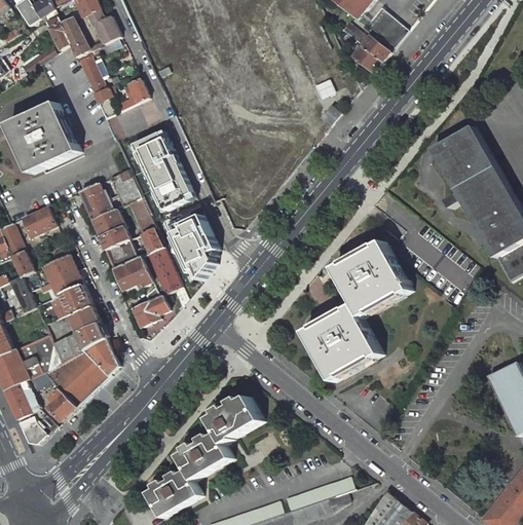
[(13,13),(4,0),(0,0),(0,8),(4,6),(10,15),(13,13)]
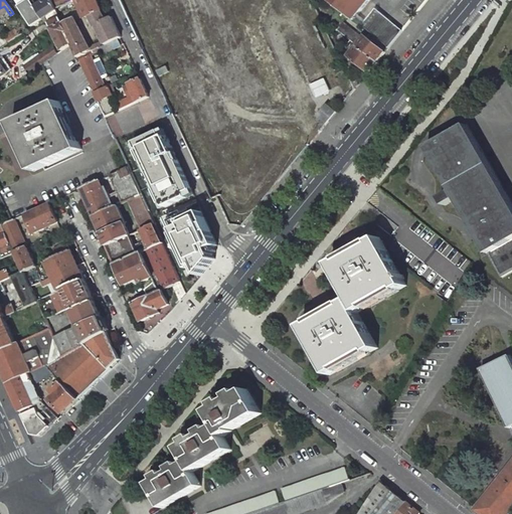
[(46,0),(41,3),(34,8),(40,18),(54,9),(53,7),(50,0),(46,0)]
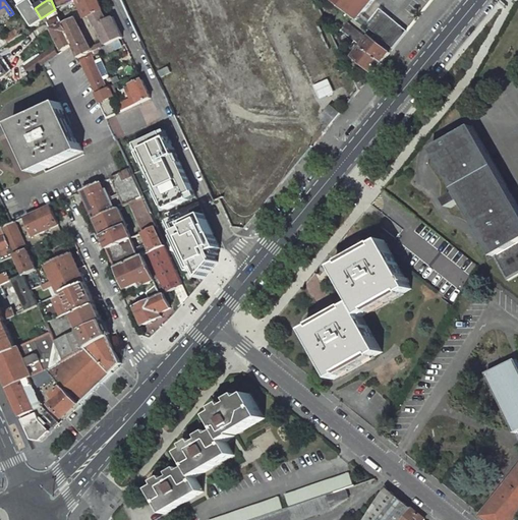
[(79,3),(85,17),(102,9),(98,0),(69,0),(66,1),(69,7),(79,3)]
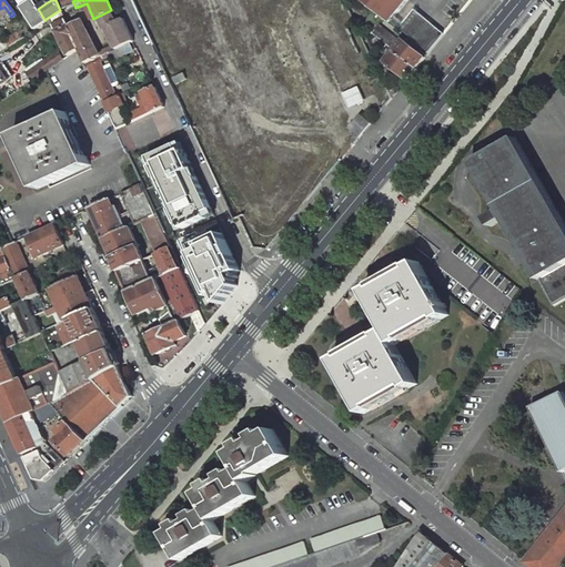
[(360,0),(387,21),(404,0),(360,0)]
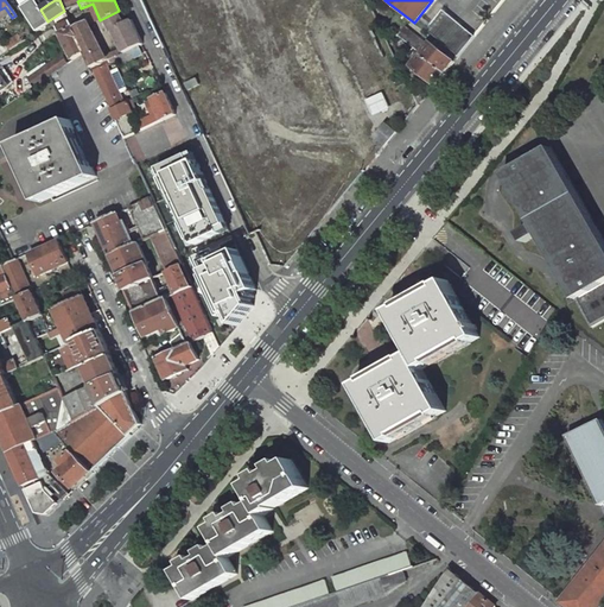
[(33,31),(48,21),(40,10),(25,18),(33,31)]
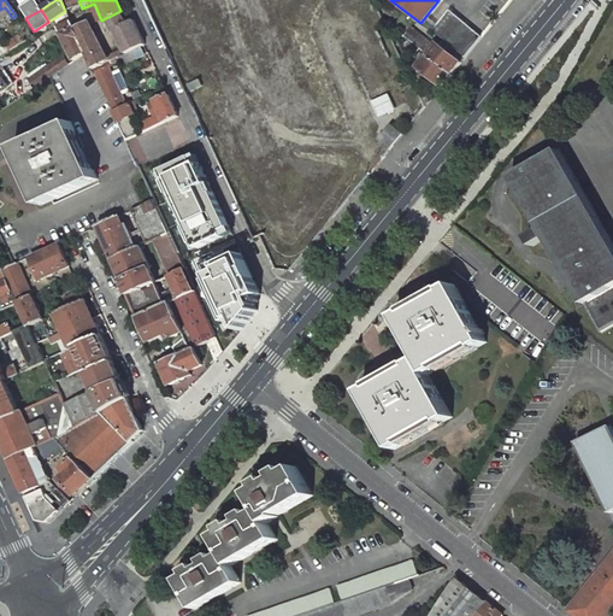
[(447,10),(430,30),(438,37),(463,57),(479,36),(447,10)]
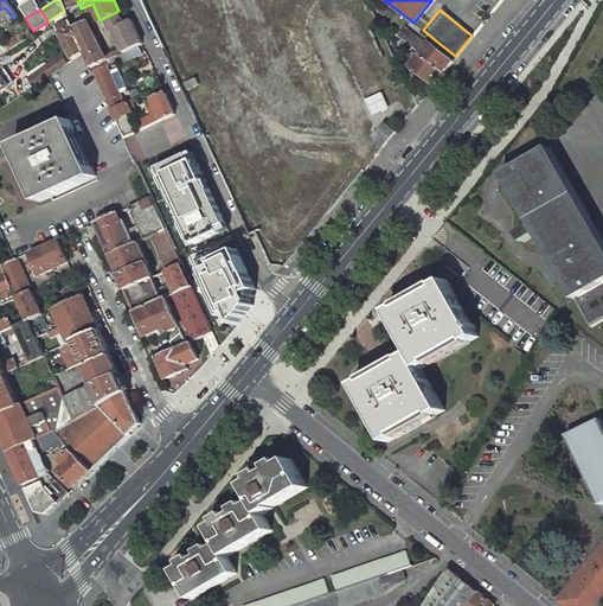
[(103,55),(90,31),(88,31),(82,21),(71,26),(64,11),(47,21),(50,25),(53,24),(70,58),(81,52),(88,67),(89,65),(115,53),(113,49),(103,55)]
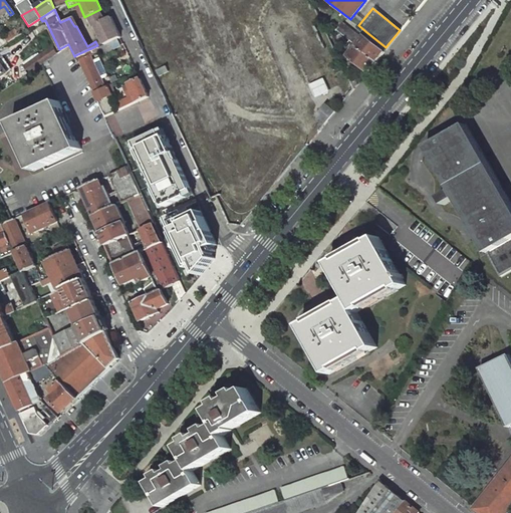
[(382,50),(362,35),(360,38),(328,13),(323,19),(339,32),(374,60),(382,50)]
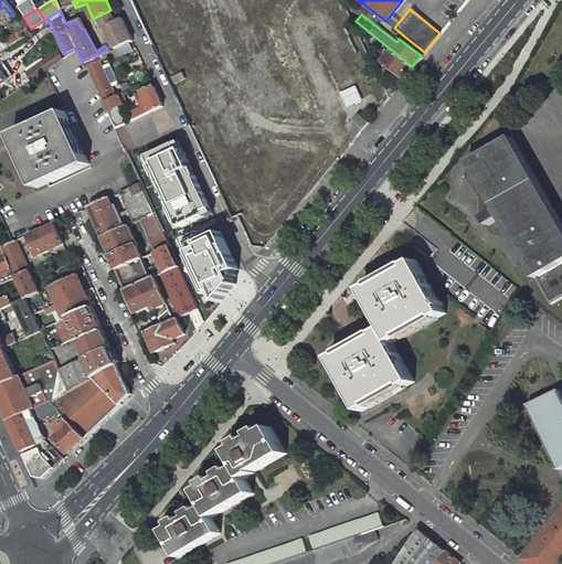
[(130,40),(122,19),(104,28),(113,48),(118,45),(130,40)]
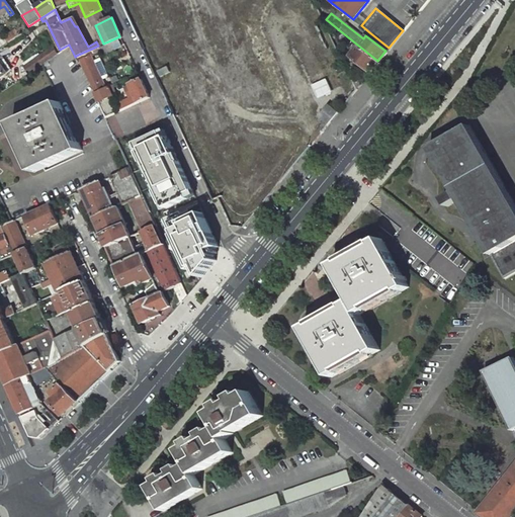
[(18,33),(14,28),(1,36),(6,42),(18,33)]
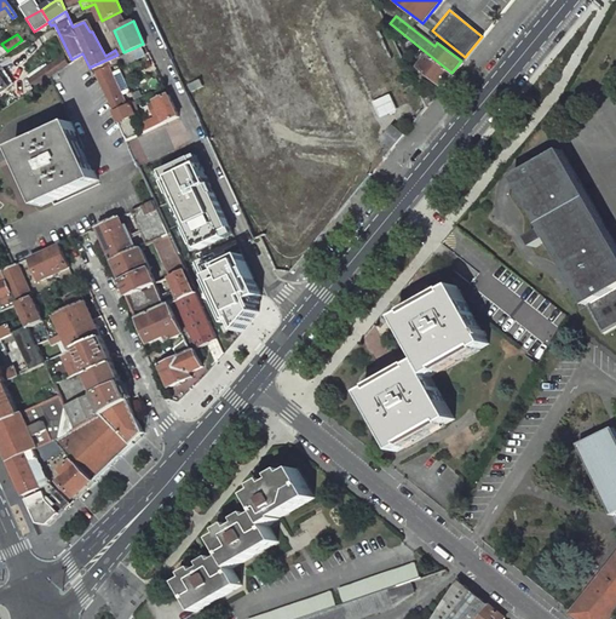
[(409,39),(406,44),(419,55),(419,53),(422,56),(419,59),(421,62),(418,67),(442,85),(452,73),(409,39)]
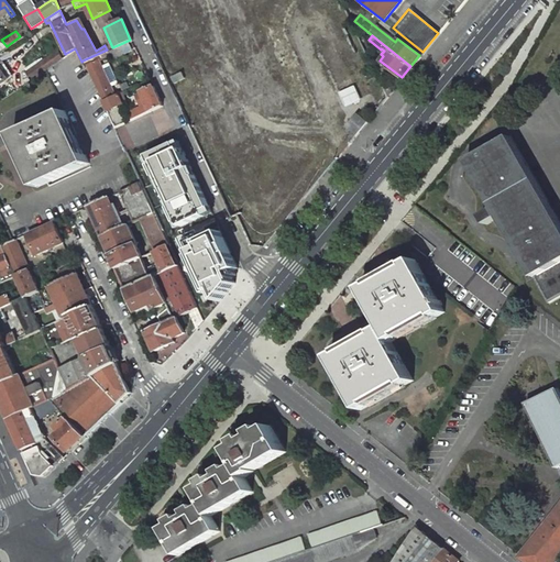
[(121,53),(118,45),(112,47),(107,50),(83,61),(101,100),(112,95),(99,58),(107,55),(109,58),(121,53)]
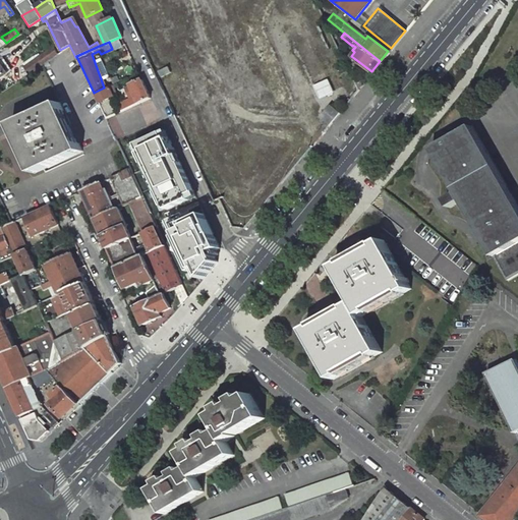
[(56,54),(52,46),(23,65),(27,73),(56,54)]
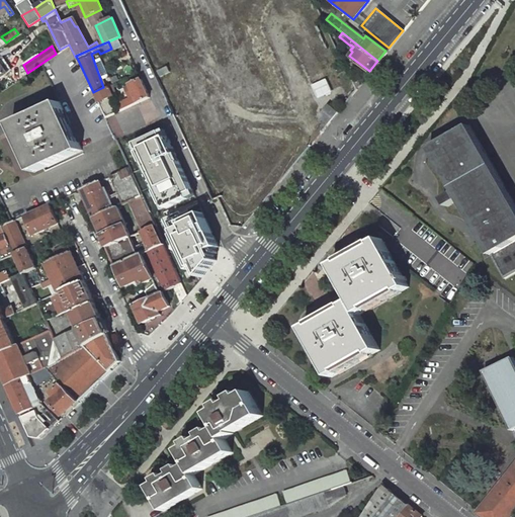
[(353,71),(347,74),(354,89),(360,82),(353,71)]
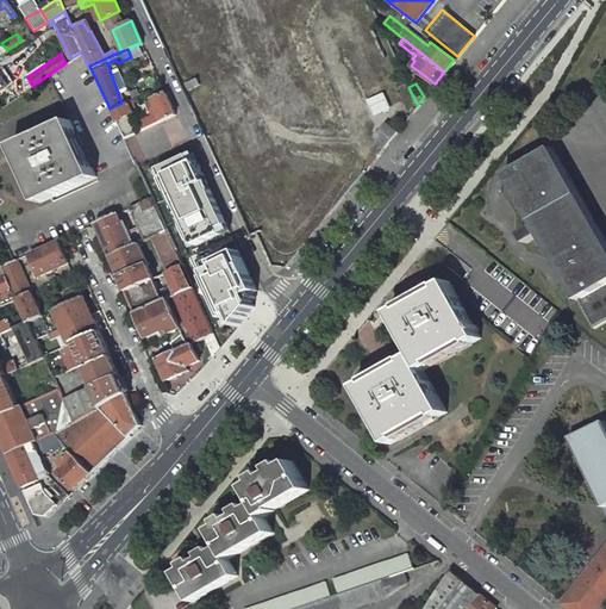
[(173,115),(163,92),(151,98),(157,113),(135,123),(130,111),(133,110),(129,100),(122,103),(110,109),(122,137),(173,115)]
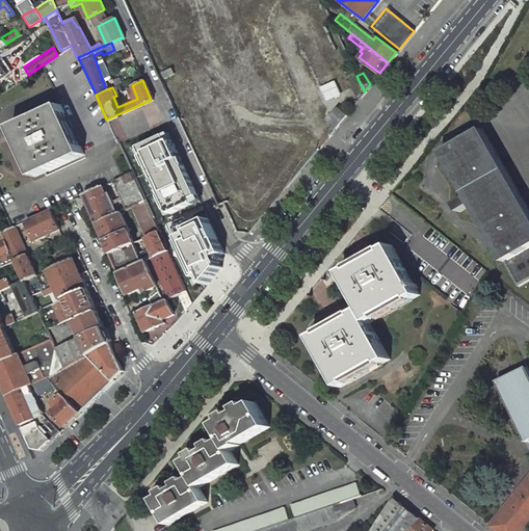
[(324,99),(339,93),(334,80),(319,86),(324,99)]
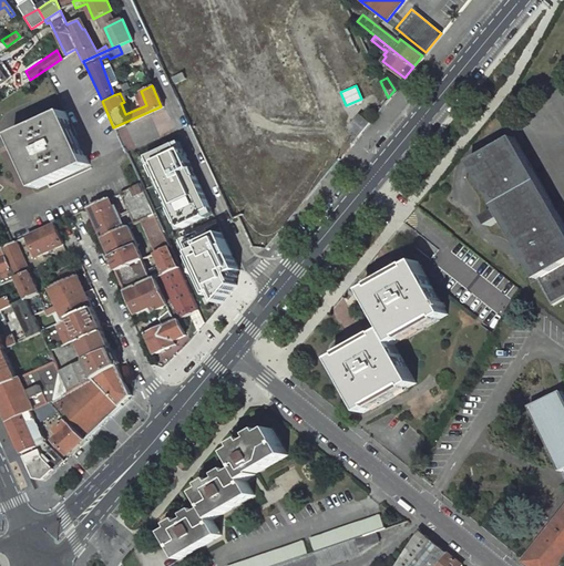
[(68,119),(63,111),(10,134),(34,187),(88,163),(83,154),(81,156),(64,121),(68,119)]
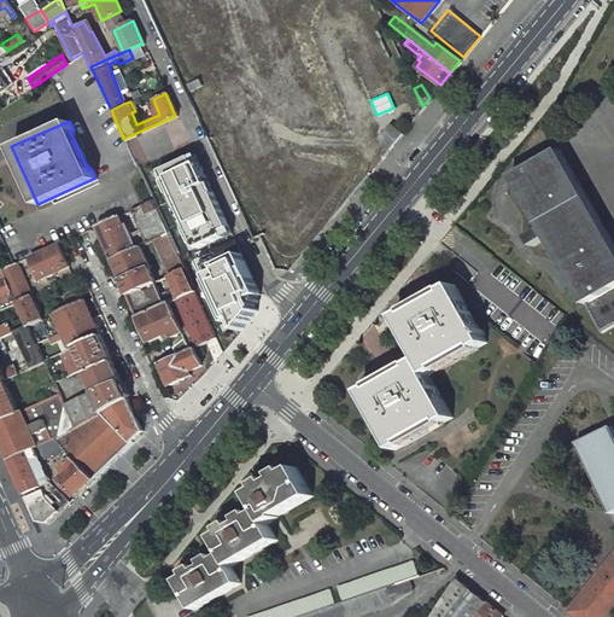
[(390,123),(378,138),(389,147),(401,133),(390,123)]
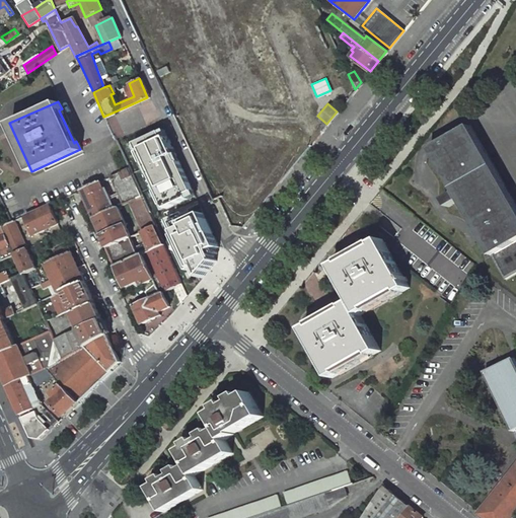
[(156,122),(116,140),(186,294),(218,255),(156,122)]
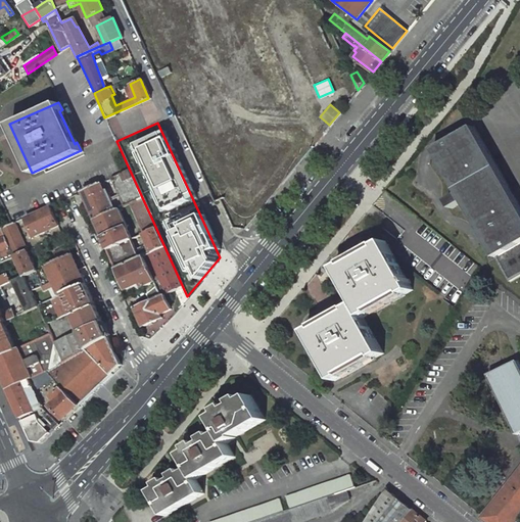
[(519,208),(472,126),(431,149),(457,193),(445,200),(448,206),(461,199),(508,280),(519,273),(519,208)]
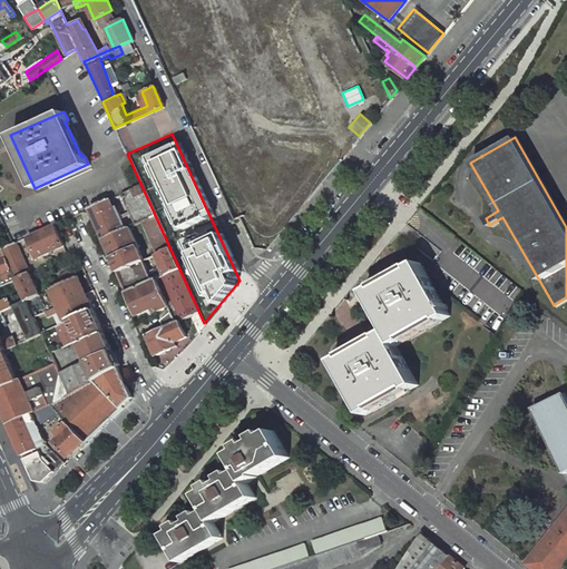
[(153,214),(140,184),(119,193),(134,223),(139,219),(153,214)]
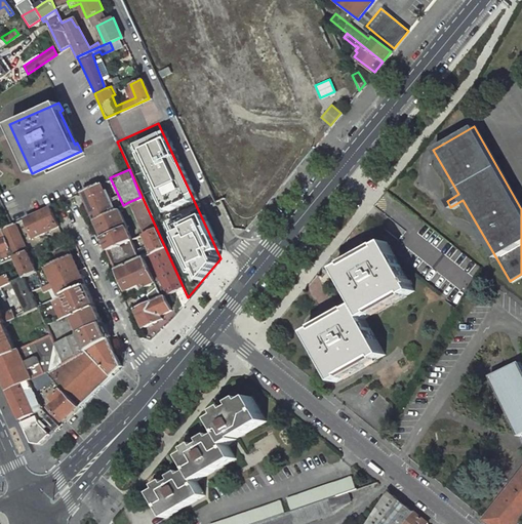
[(103,190),(99,182),(81,191),(93,219),(114,209),(106,189),(103,190)]
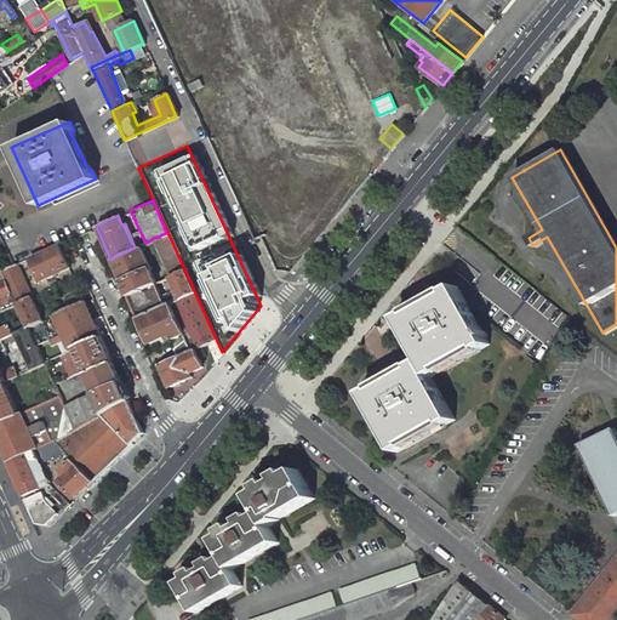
[(176,254),(166,233),(152,239),(169,276),(183,268),(176,254)]
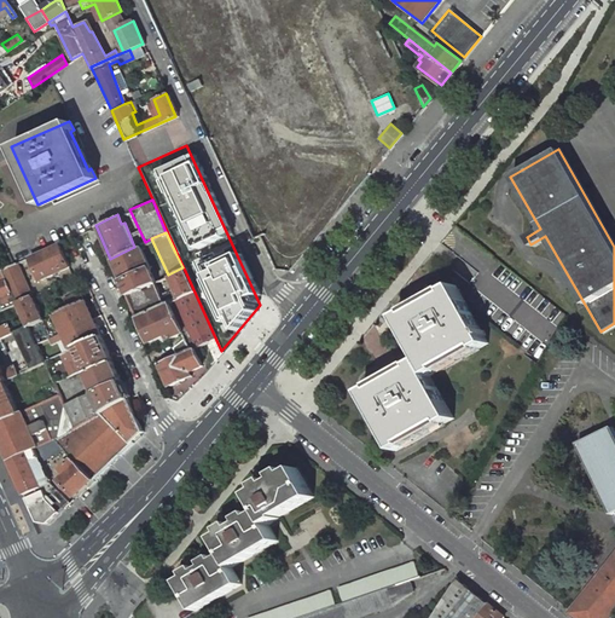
[(67,266),(57,243),(28,256),(39,279),(67,266)]
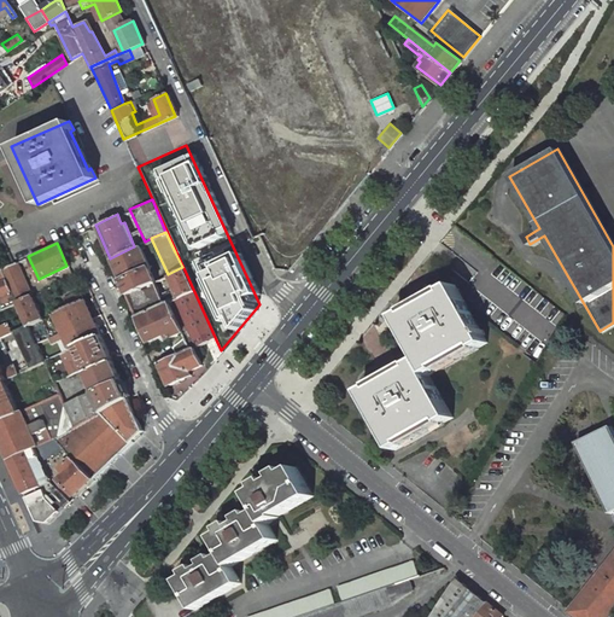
[(153,280),(138,245),(134,246),(110,258),(127,295),(153,281),(153,280)]
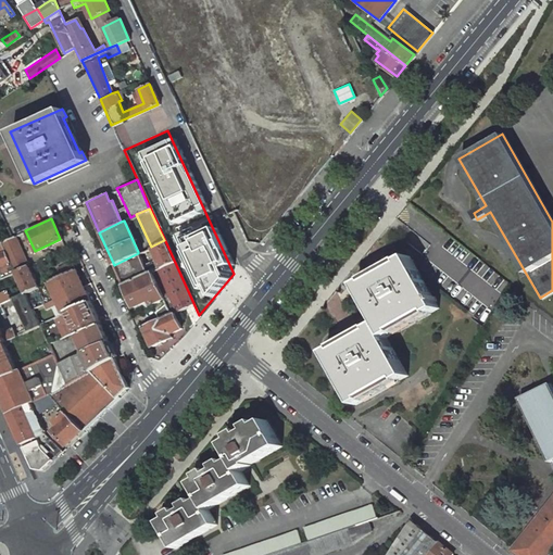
[(27,265),(13,236),(11,237),(0,242),(14,272),(27,265)]
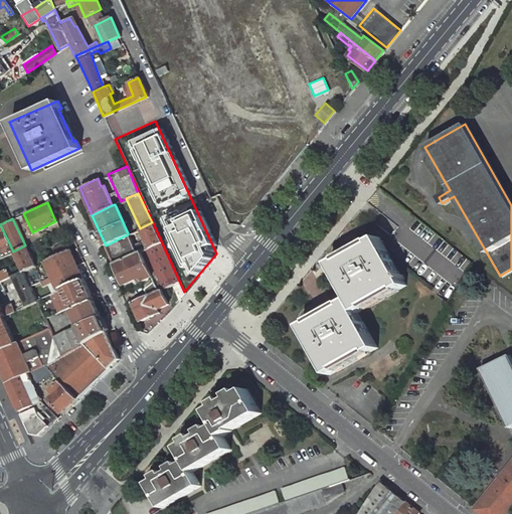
[(161,242),(152,222),(140,228),(146,242),(134,248),(128,234),(106,245),(114,263),(161,242)]
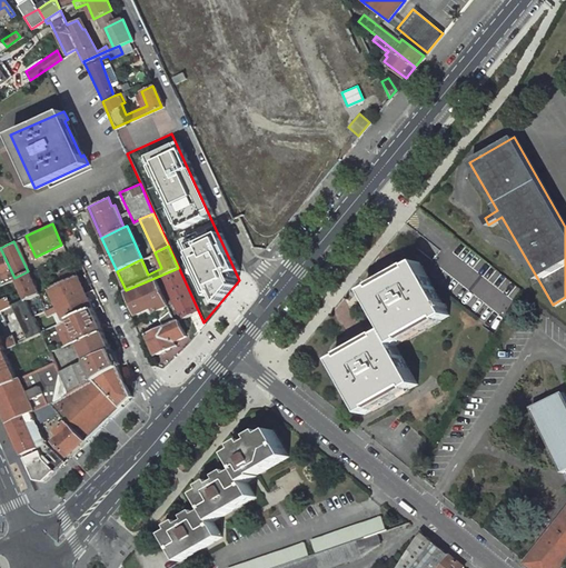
[(0,284),(15,278),(0,248),(0,284)]
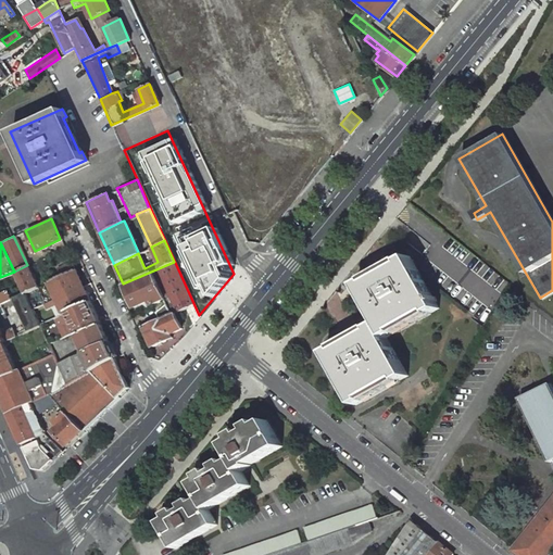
[(436,307),(406,255),(355,285),(376,323),(384,337),(436,307)]
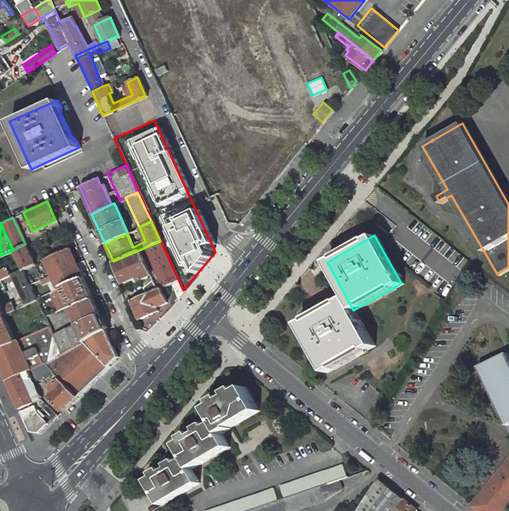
[(68,248),(65,240),(52,246),(55,254),(68,248)]
